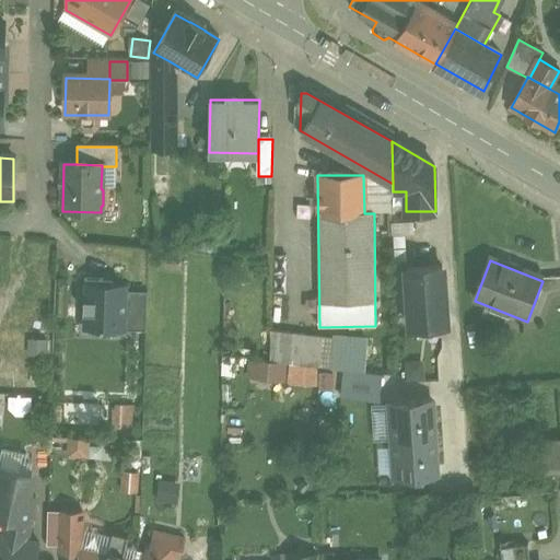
[(442,268),(407,270),(411,329),(446,327),(442,268)]
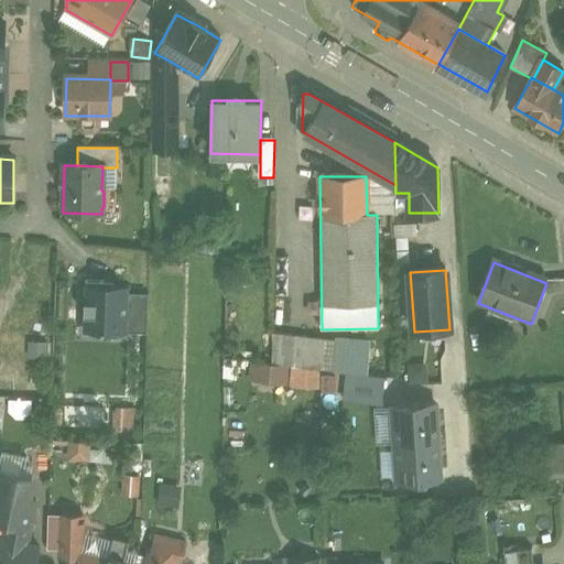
[(129,286),(104,285),(104,283),(85,282),(84,325),(100,325),(100,333),(128,334),(129,295),(129,286)]
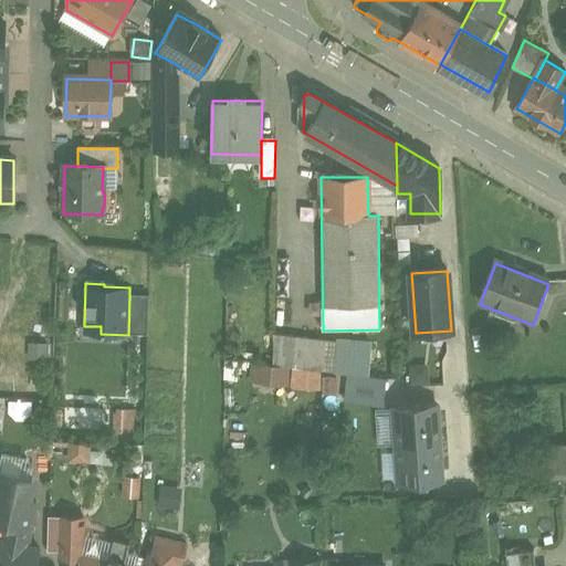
[(146,336),(147,296),(129,296),(128,335),(146,336)]
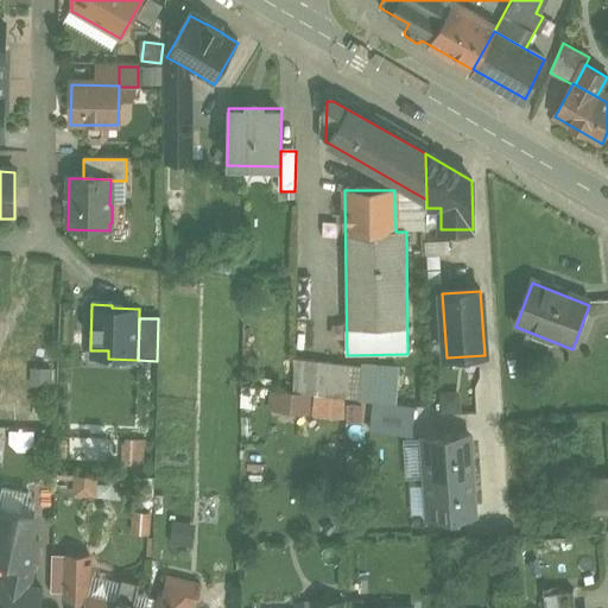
[(346,399),(348,366),(295,361),(292,394),(311,396),(346,399)]
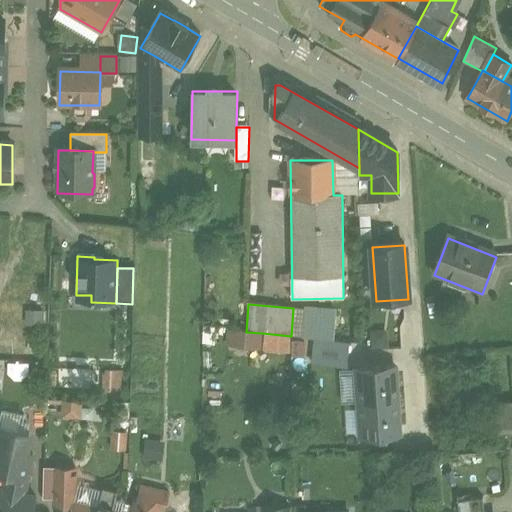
[(337,311),(306,308),(303,337),(315,338),(335,340),(337,311)]
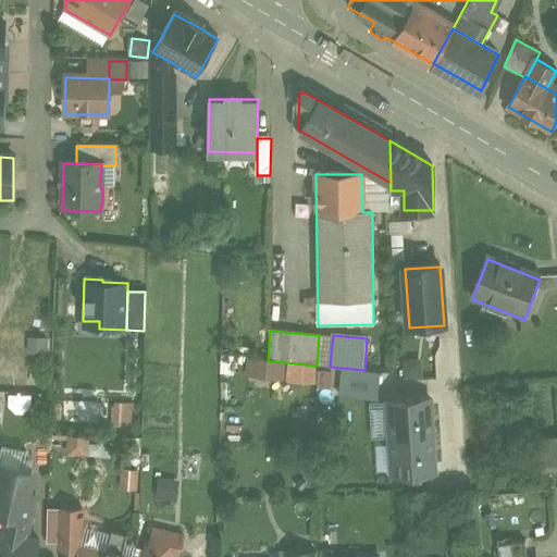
[(268,361),(261,360),(259,378),(283,380),(285,362),(268,361)]
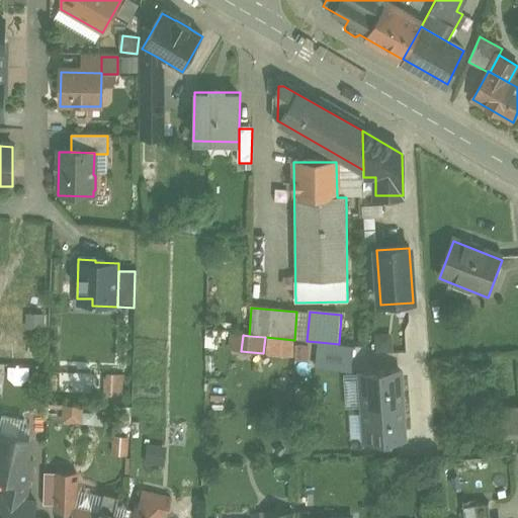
[(316,369),(350,373),(352,345),(339,344),(319,342),(316,369)]
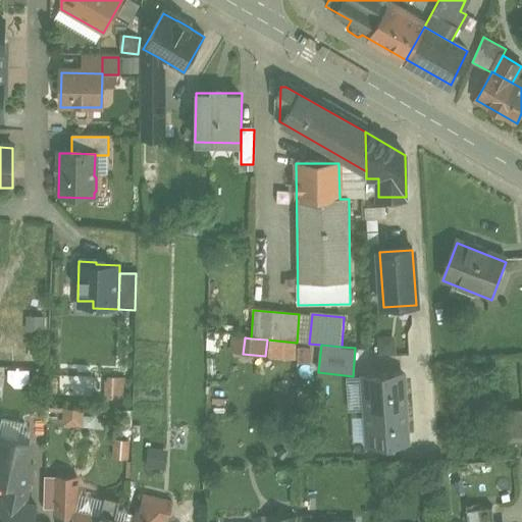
[(403,374),(364,376),(366,412),(405,409),(403,374)]
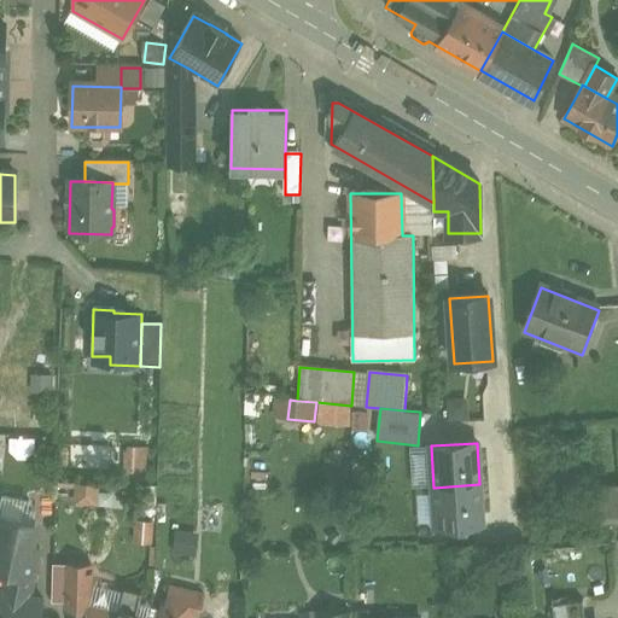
[(145,449),(126,449),(124,483),(144,483),(145,449)]
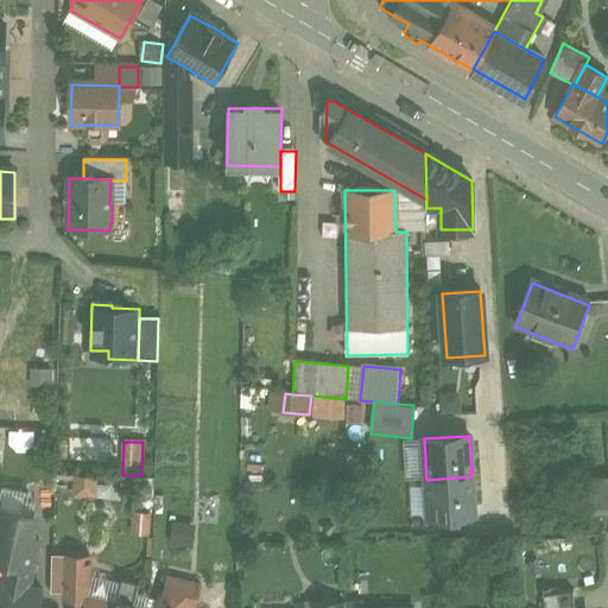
[(472,476),(426,480),(429,520),(474,518),(472,476)]
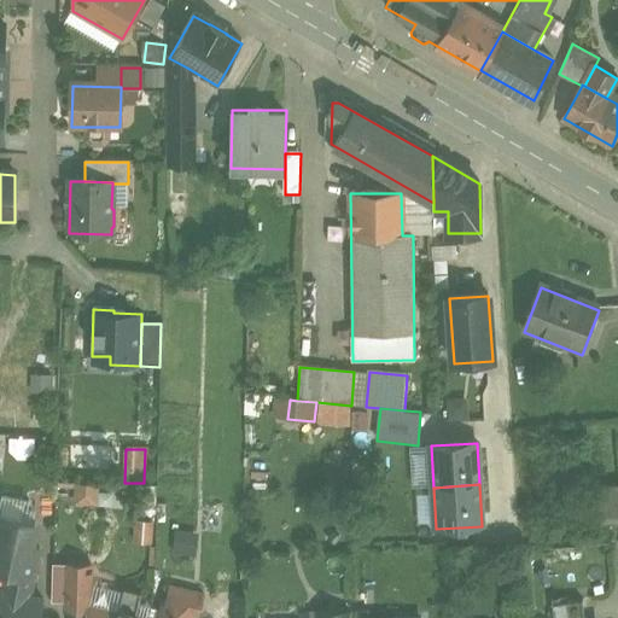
[(99,487),(74,485),(74,507),(99,507),(99,487)]
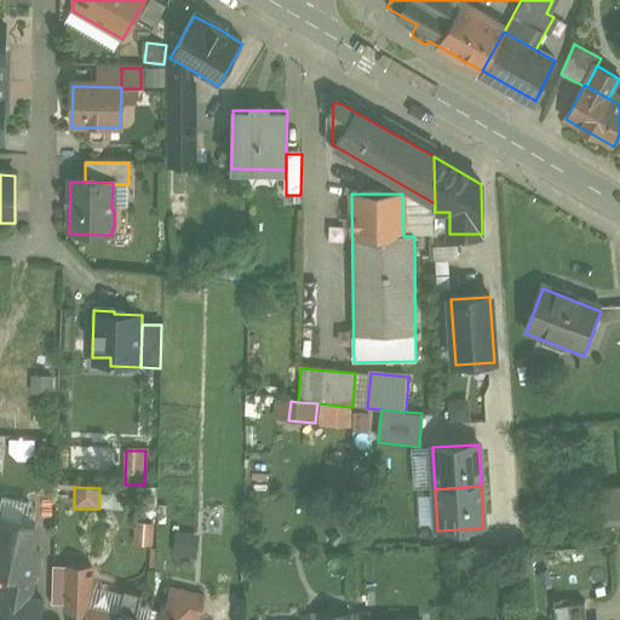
[(35,526),(0,517),(0,572),(9,574),(4,593),(29,598),(40,550),(30,549),(35,526)]
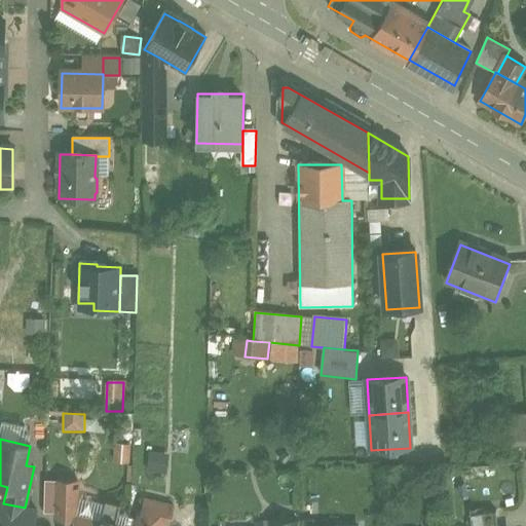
[(133,445),(115,445),(115,464),(132,465),(133,445)]
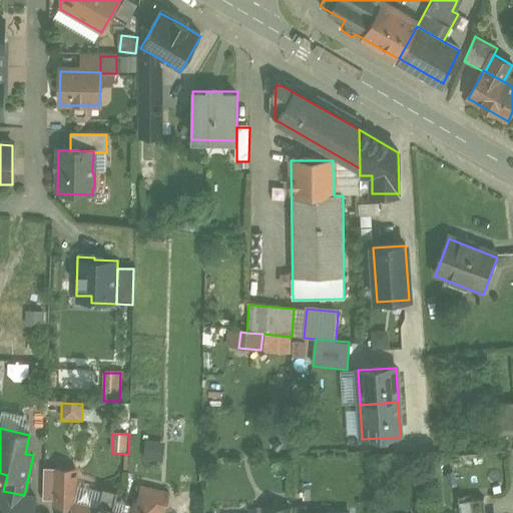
[(42,500),(55,500),(56,468),(43,468),(42,500)]
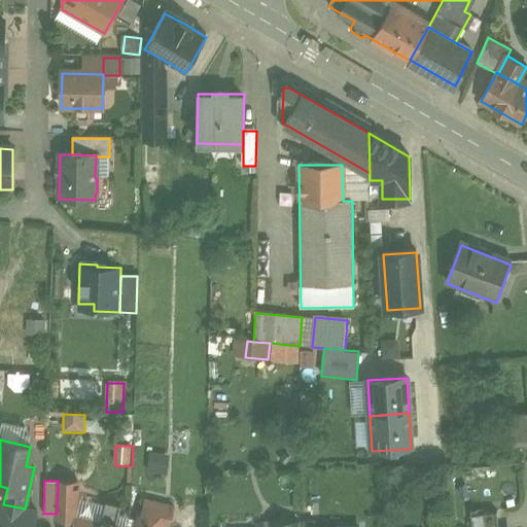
[(77,482),(58,481),(57,514),(76,515),(77,482)]
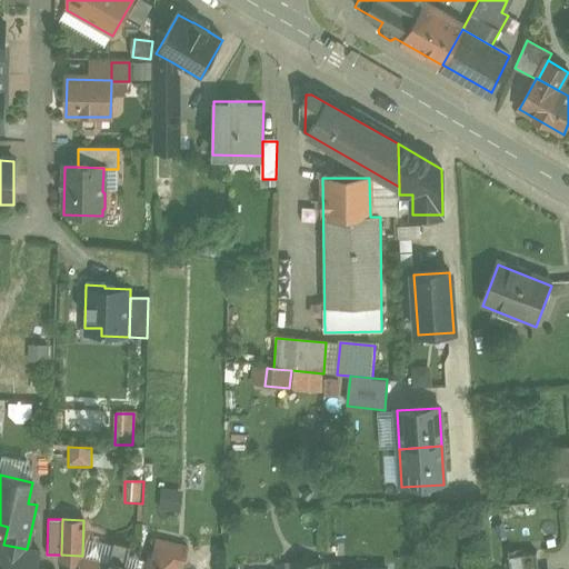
[(131,547),(108,541),(105,556),(128,561),(131,547)]
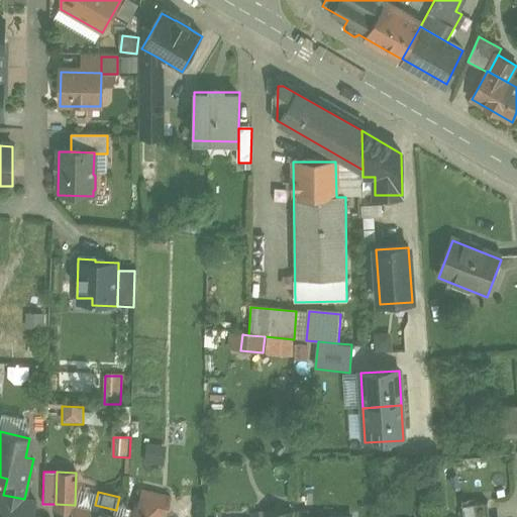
[(167,516),(171,499),(141,492),(137,508),(134,508),(131,516),(161,516),(162,516),(164,516),(167,516)]
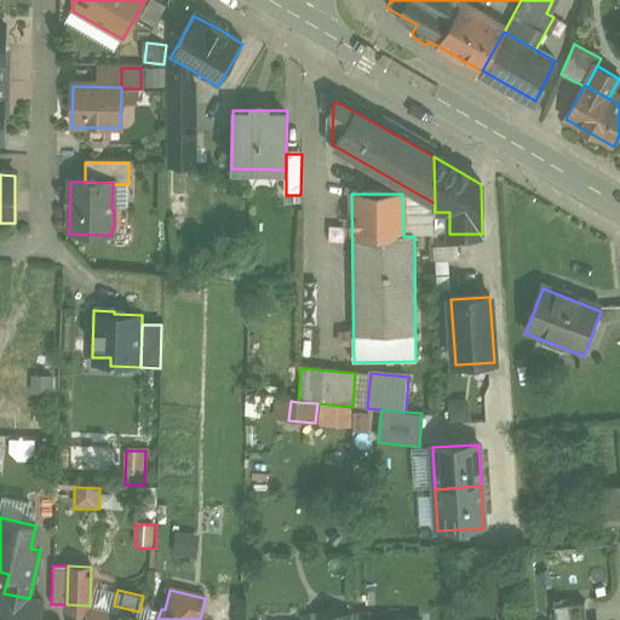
[(4,593),(0,592),(0,619),(40,619),(42,601),(29,598),(4,593)]
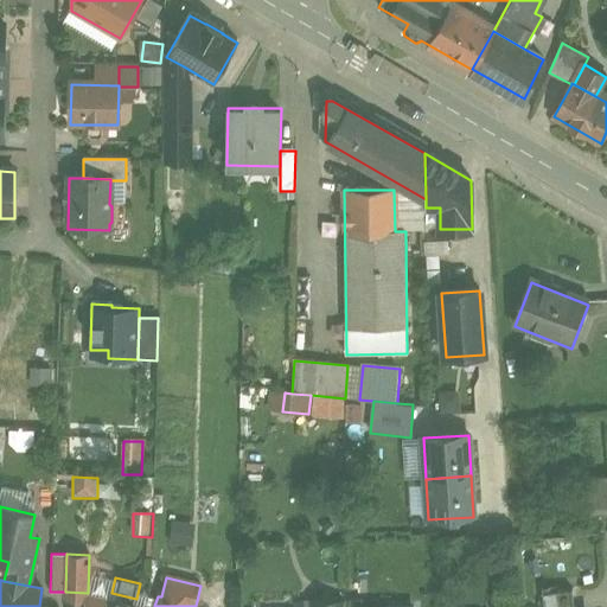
[(574,606),(573,589),(542,593),(543,606),(574,606)]
